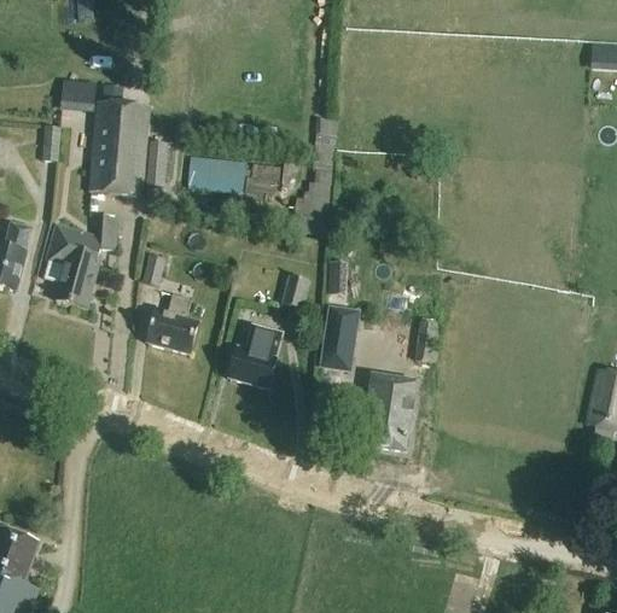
[(122,87),(102,85),(100,100),(121,103),(122,87)]
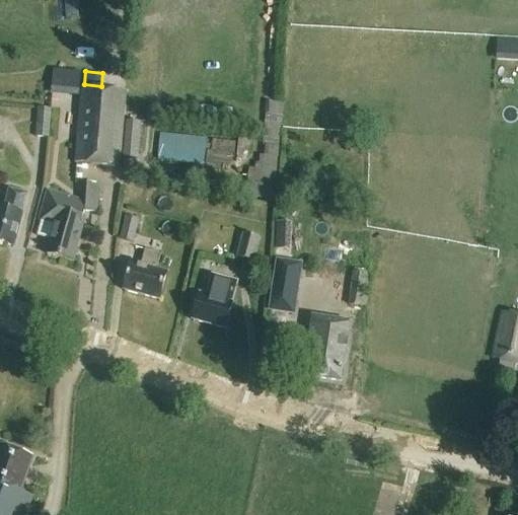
[(116,163),(122,88),(101,86),(84,84),(83,84),(75,159),(116,163)]
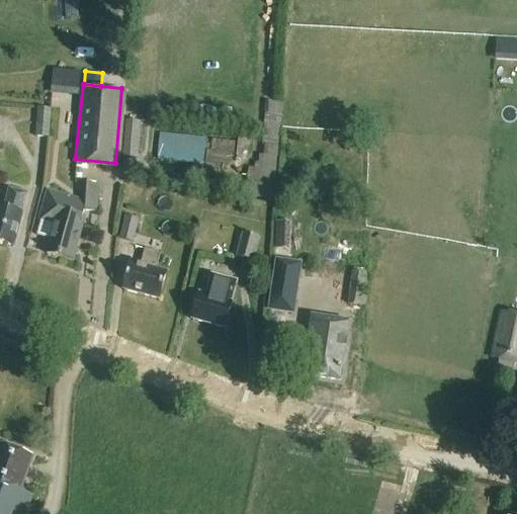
[(274,182),(281,101),(265,100),(261,142),(264,142),(263,153),(258,153),(258,161),(253,161),(253,166),(244,166),(243,174),(247,174),(246,180),(274,182)]
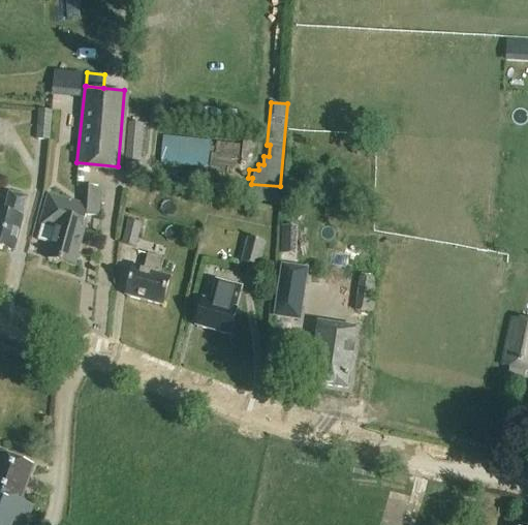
[(37,107),(35,136),(49,137),(52,109),(37,107)]
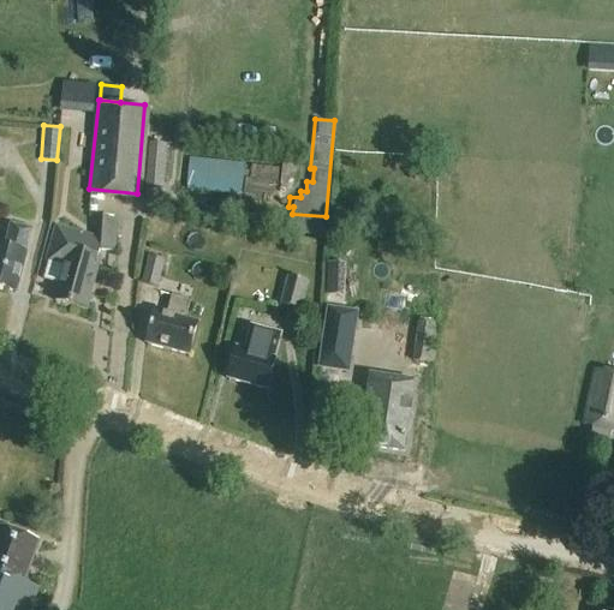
[(147,141),(143,185),(164,186),(165,161),(171,161),(172,142),(147,141)]
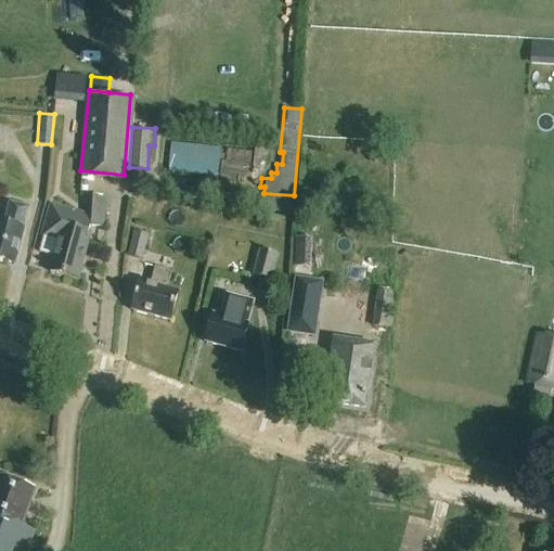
[(222,145),(167,140),(165,161),(168,162),(168,167),(217,173),(219,157),(221,157),(222,145)]
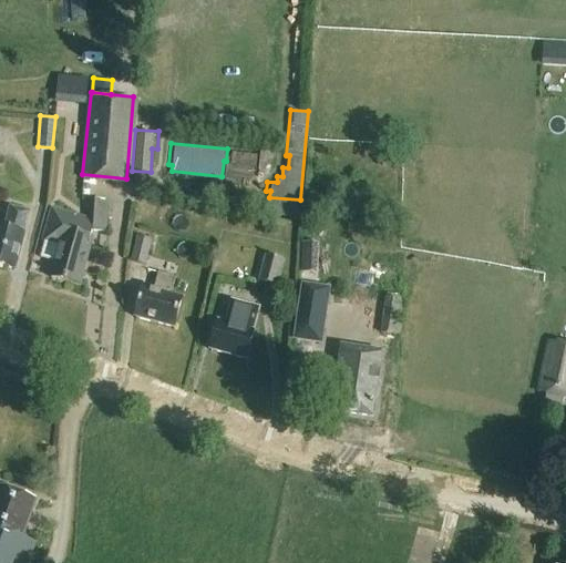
[(229,163),(225,163),(224,177),(249,180),(251,169),(267,171),(267,169),(270,169),(271,153),(232,149),(229,163)]
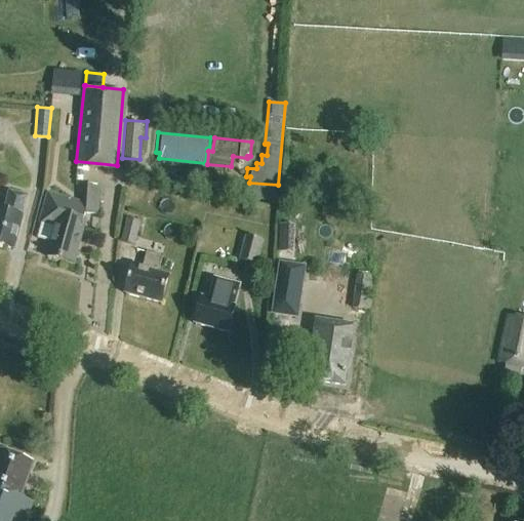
[(41,218),(40,222),(41,222),(55,226),(50,241),(46,255),(74,263),(86,219),(85,218),(87,211),(99,212),(101,186),(83,185),(82,201),(48,191),(41,218)]
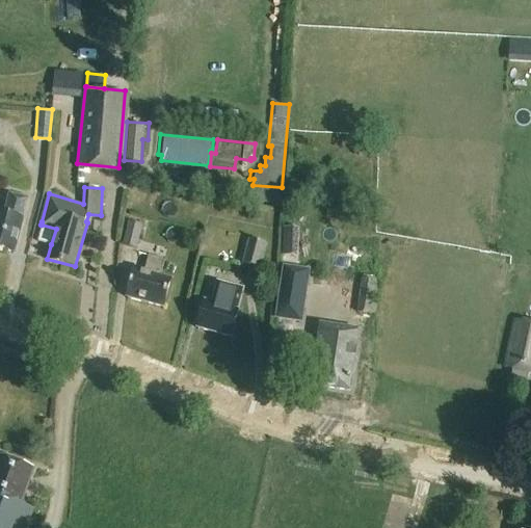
[(0,244),(15,249),(24,218),(22,217),(28,196),(10,192),(5,212),(0,210),(0,244)]
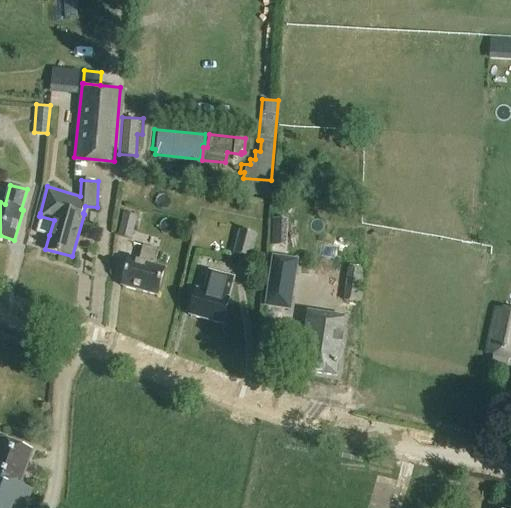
[(123,212),(117,234),(130,238),(137,215),(123,212)]
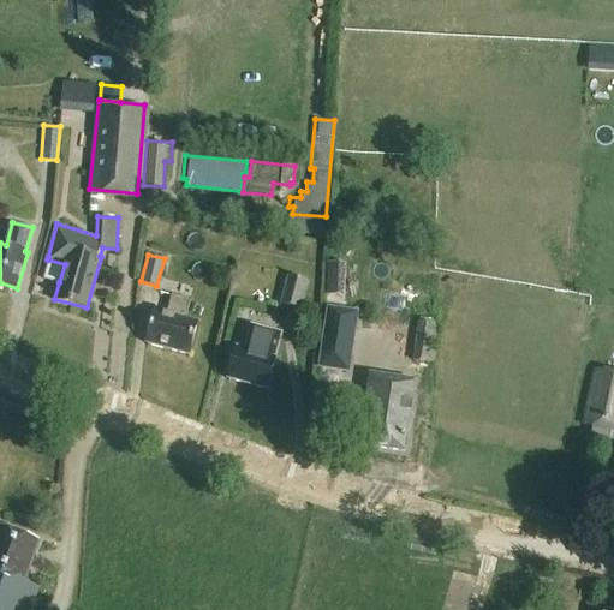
[(286,273),(279,303),(300,308),(308,279),(286,273)]
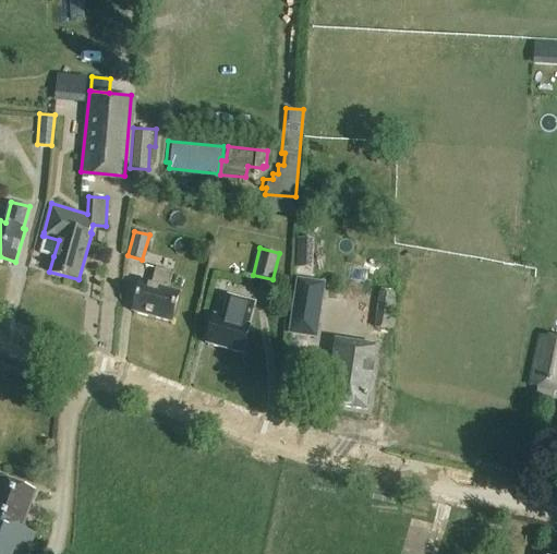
[(155,267),(149,286),(136,284),(129,311),(167,322),(176,292),(167,290),(171,273),(155,267)]
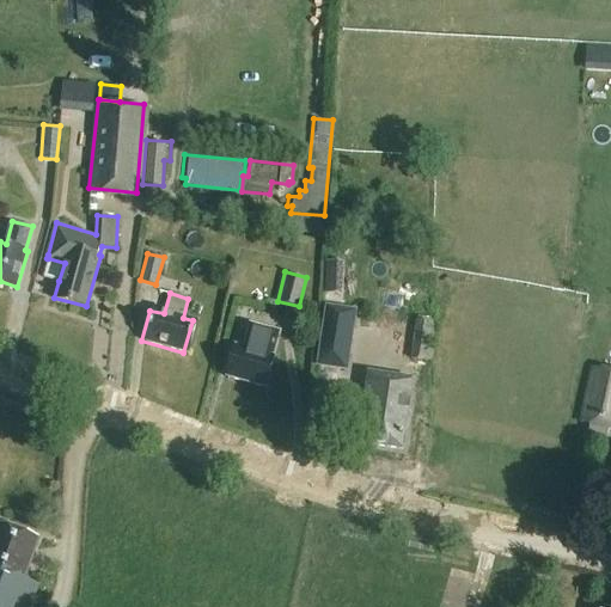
[(325,306),(317,363),(346,367),(354,310),(325,306)]
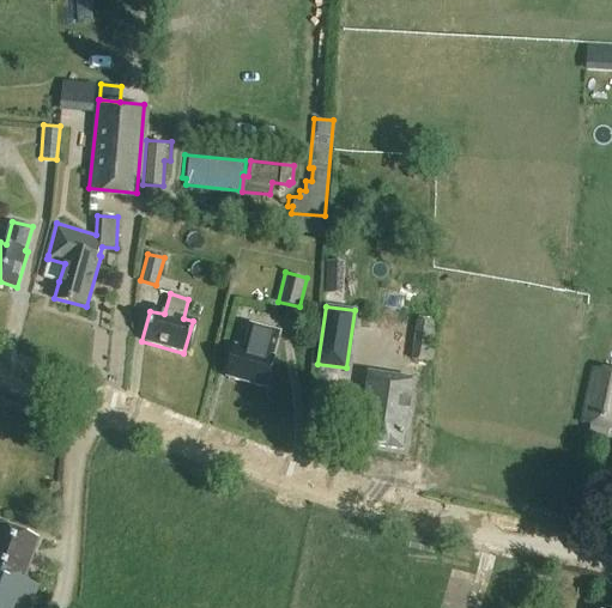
[(411,357),(426,359),(429,346),(434,315),(418,312),(413,338),(411,357)]
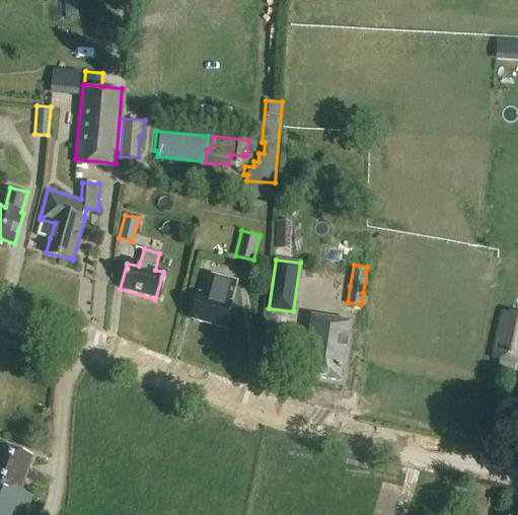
[(222,328),(233,283),(217,279),(212,299),(196,294),(189,319),(222,328)]
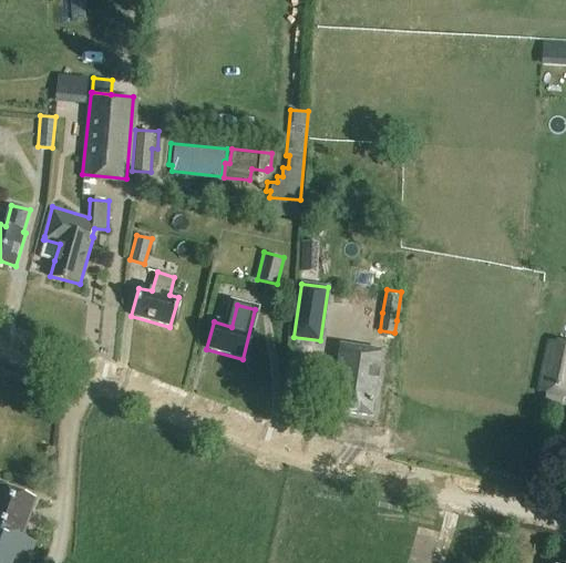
[(565,431),(562,450),(565,450),(565,343),(549,339),(538,389),(565,395),(565,431)]
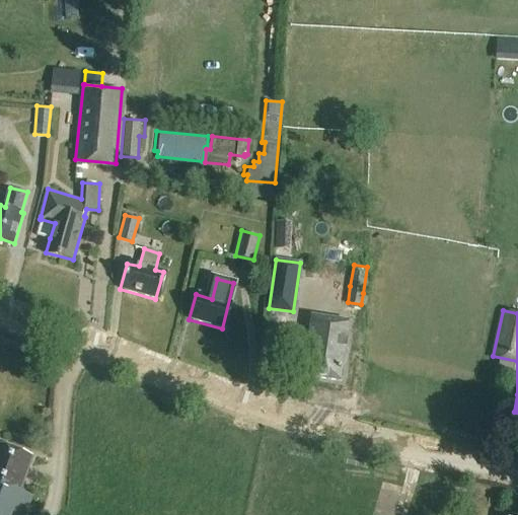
[(338,379),(347,322),(310,316),(305,349),(309,350),(305,376),(338,379)]
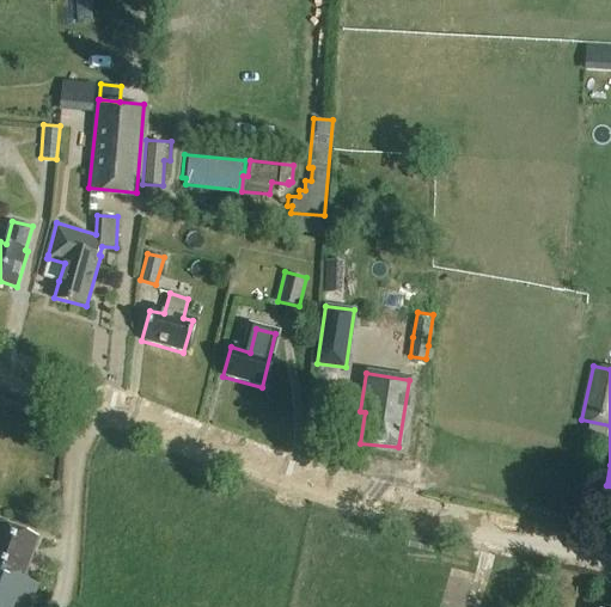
[(0,606),(25,606),(35,582),(20,578),(34,538),(0,523),(0,606)]
